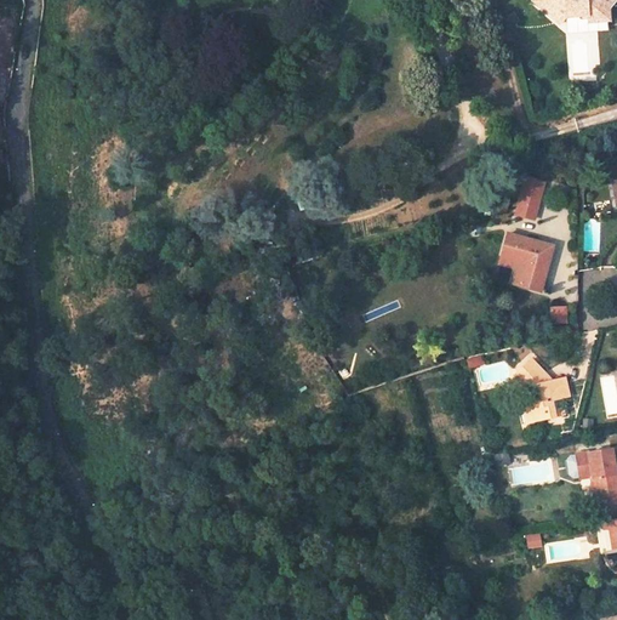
[(613,6),(609,1),(609,0),(536,0),(546,7),(543,10),(554,20),(563,10),(566,13),(567,18),(589,17),(596,23),(611,22),(610,10),(613,6)]
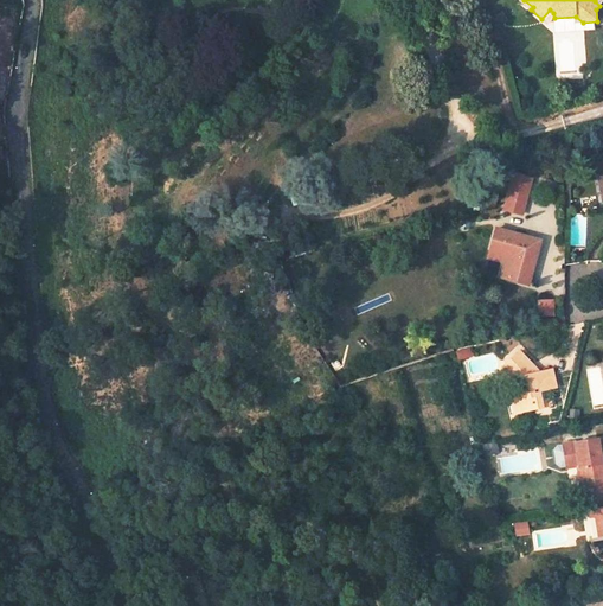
[(550,10),(541,19),(549,25),(555,18),(553,13),(550,10)]
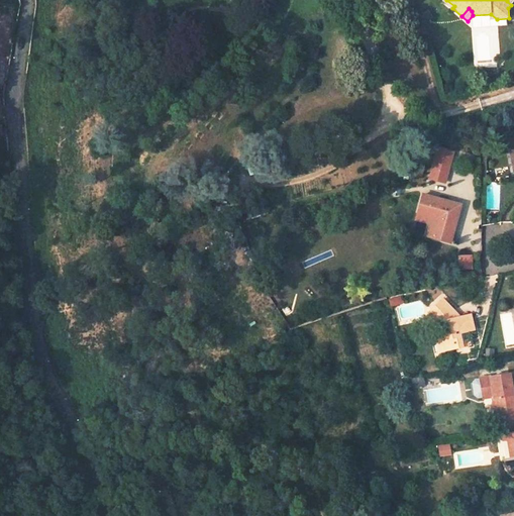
[(448,143),(434,143),(424,178),(438,178),(448,143)]
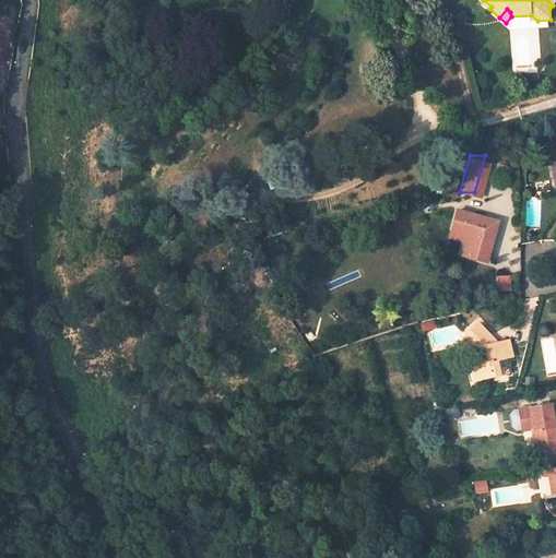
[(501,214),(461,204),(456,224),(476,229),(471,250),(492,256),(501,214)]
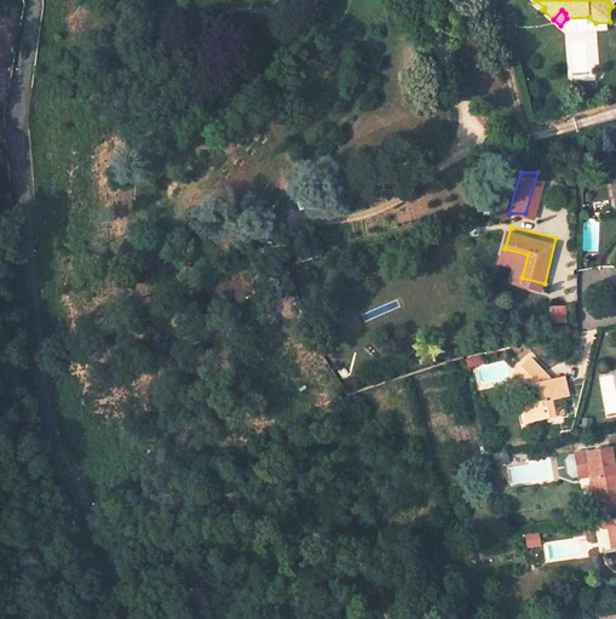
[(570,307),(552,308),(552,325),(570,325),(570,307)]
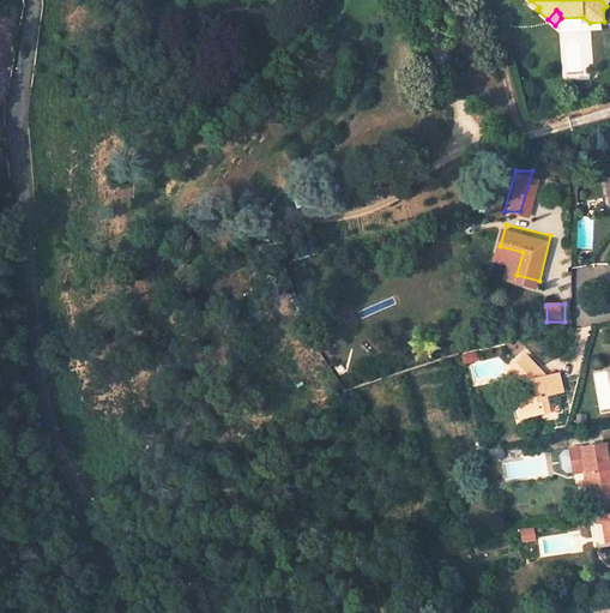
[(520,391),(524,404),(526,404),(529,416),(551,410),(549,404),(548,395),(565,391),(560,373),(547,376),(538,378),(536,371),(539,368),(527,354),(511,370),(521,382),(524,390),(520,391)]
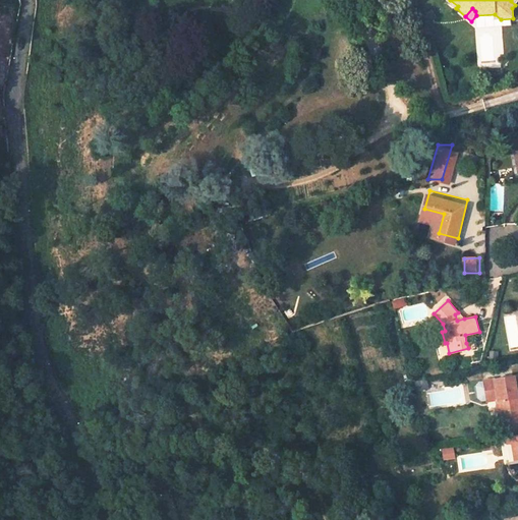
[(464,319),(458,312),(455,314),(457,321),(464,319)]
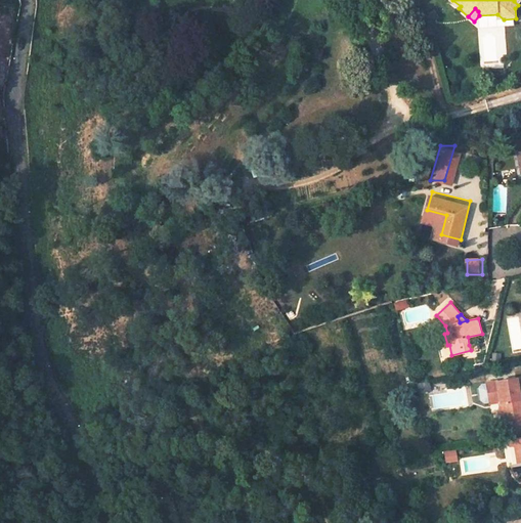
[(451,355),(449,345),(447,345),(444,334),(441,334),(446,357),(451,355)]
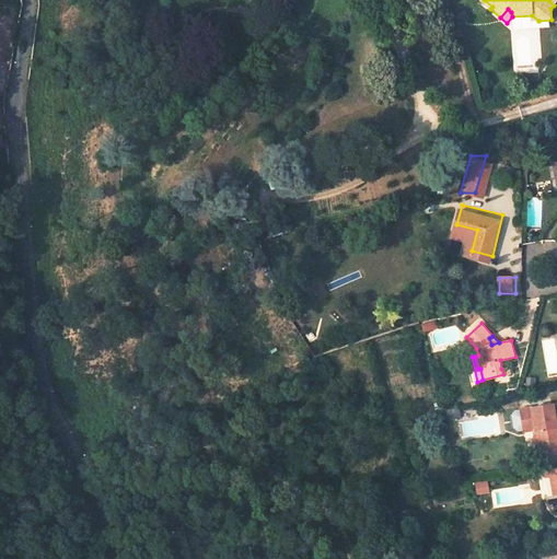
[(556,417),(554,405),(522,410),(525,430),(537,429),(541,449),(547,447),(556,445),(556,417)]
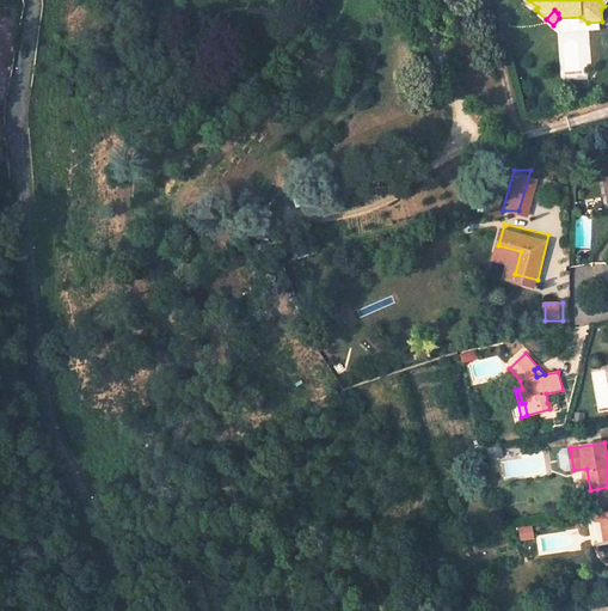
[(599,498),(607,496),(607,487),(597,489),(599,498)]
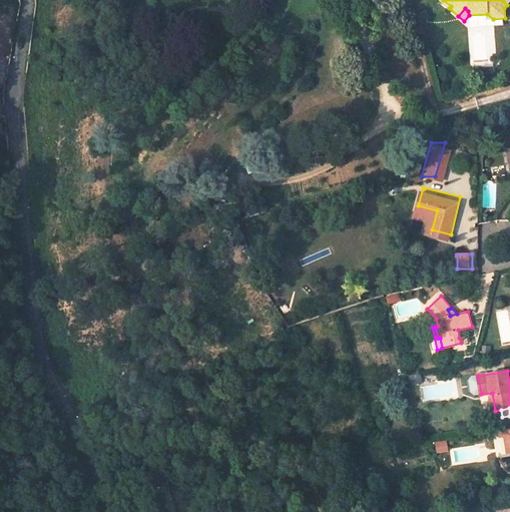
[(509,429),(500,431),(501,437),(509,436),(509,445),(508,445),(509,456),(509,429)]
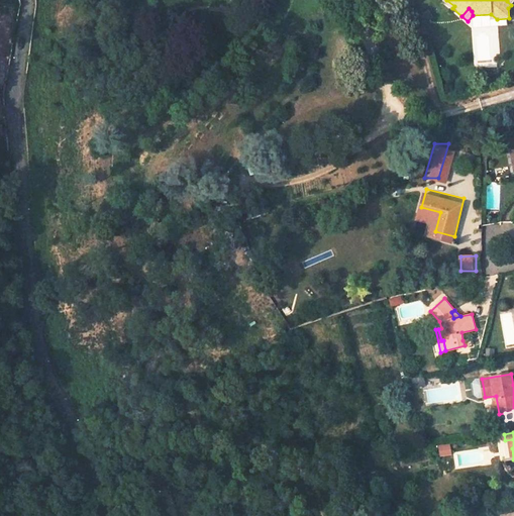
[(451,445),(443,446),(444,455),(452,455),(451,445)]
